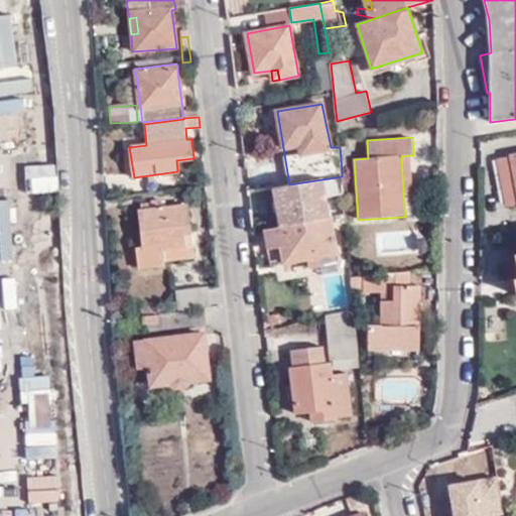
[(350,146),(340,147),(342,171),(350,170),(349,159),(351,159),(350,146)]
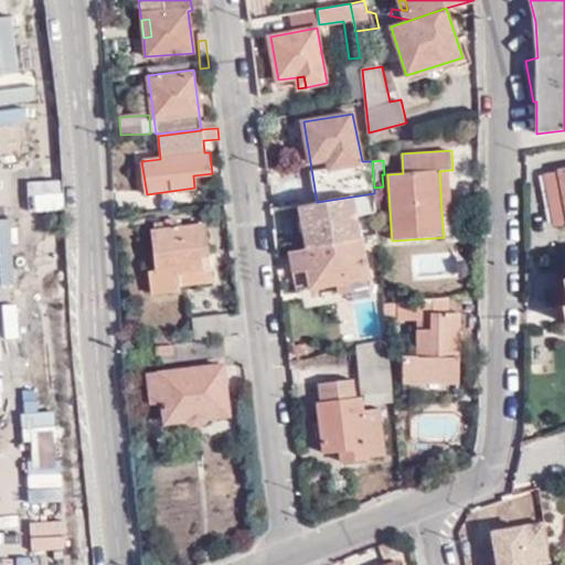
[(452,210),(449,170),(439,171),(441,211),(452,210)]
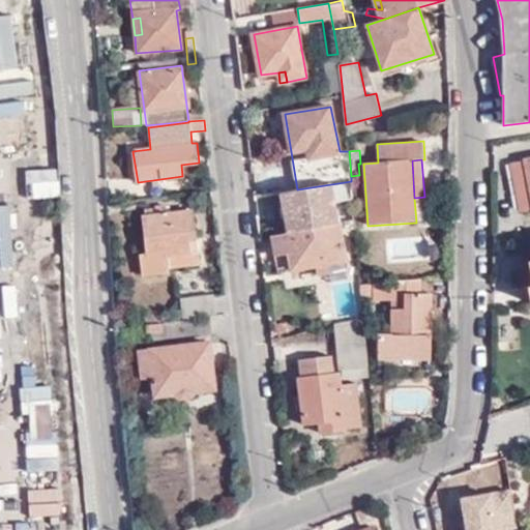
[(529,211),(529,185),(525,160),(513,164),(511,167),(519,210),(527,212),(529,211)]
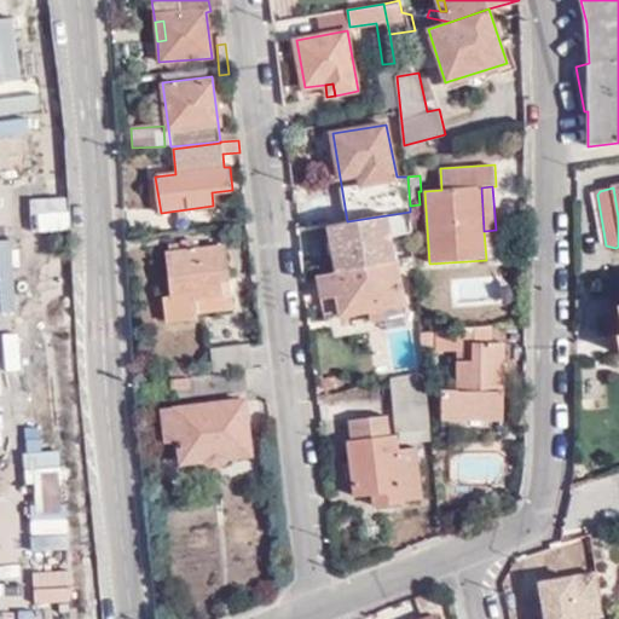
[(325,225),(334,271),(395,261),(392,229),(405,227),(408,246),(414,244),(410,212),(347,221),(325,225)]
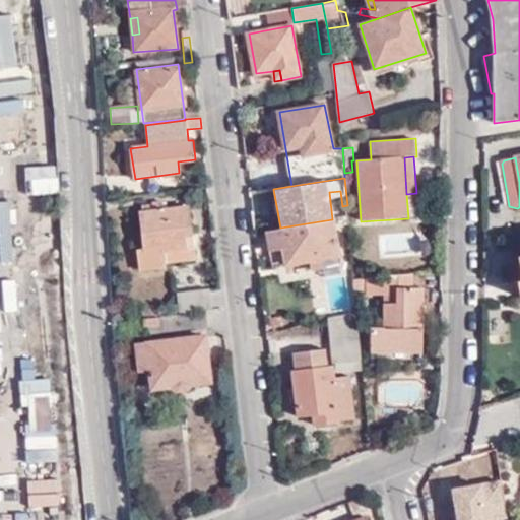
[(406,194),(408,218),(423,217),(423,193),(416,193),(406,194)]
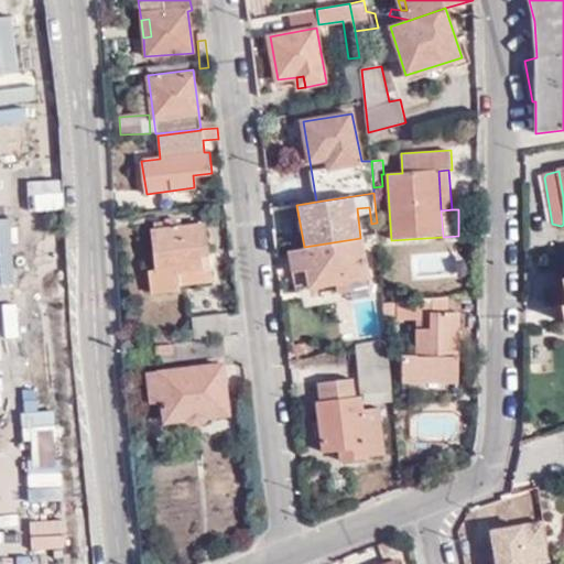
[(175,272),(202,270),(201,255),(208,255),(205,224),(179,227),(177,219),(165,219),(165,221),(166,228),(155,229),(152,229),(156,269),(148,270),(150,292),(177,290),(176,283),(175,272)]
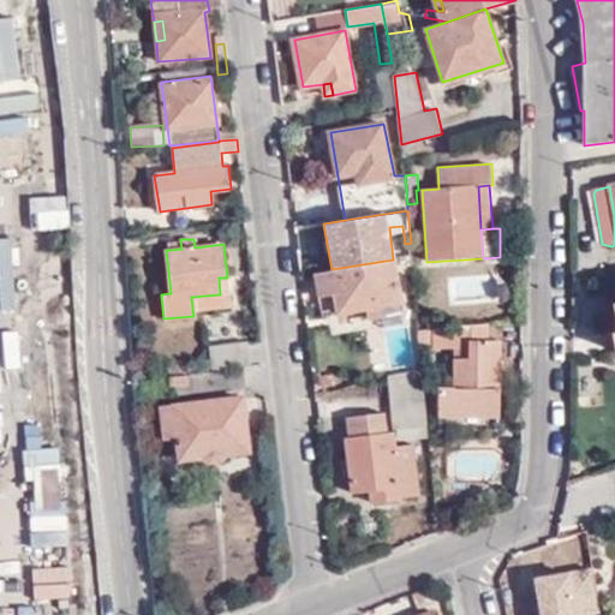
[(332,269),(315,272),(320,296),(336,294),(340,311),(365,308),(368,317),(382,315),(381,305),(400,302),(393,260),(332,269)]
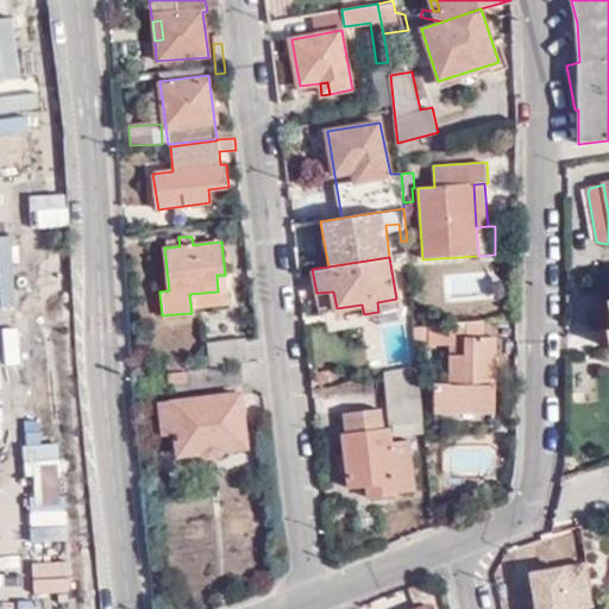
[(227,302),(226,290),(218,292),(189,294),(190,306),(227,302)]
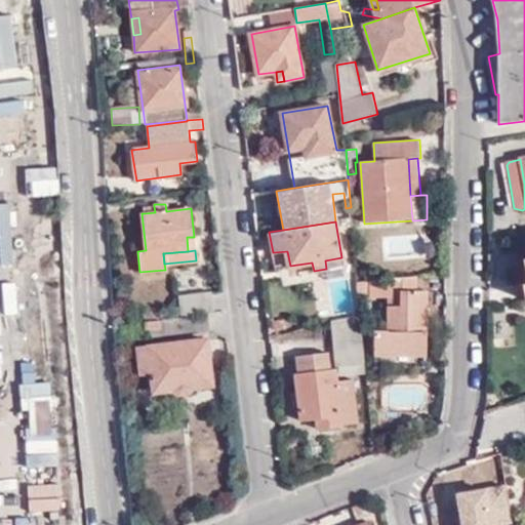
[(287,251),(273,252),(276,269),(290,266),(287,251)]
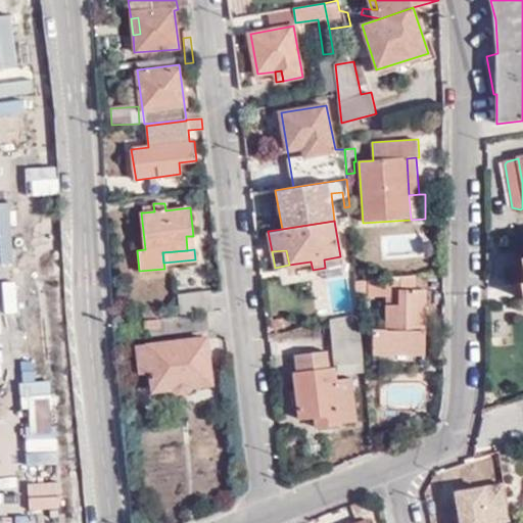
[(415,291),(415,276),(371,279),(371,295),(387,295),(387,329),(375,329),(375,354),(424,354),(425,291),(415,291)]
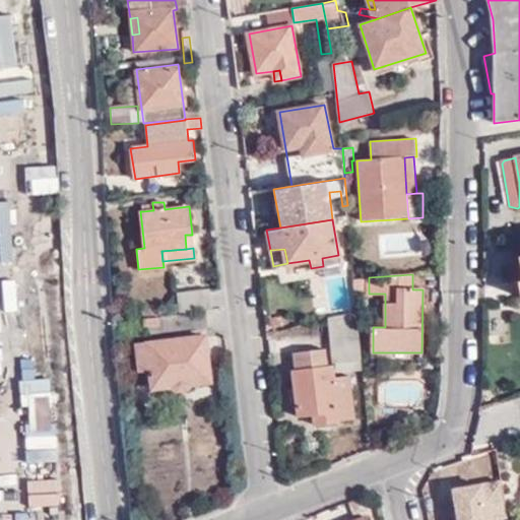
[(141,309),(143,318),(159,317),(157,307),(141,309)]
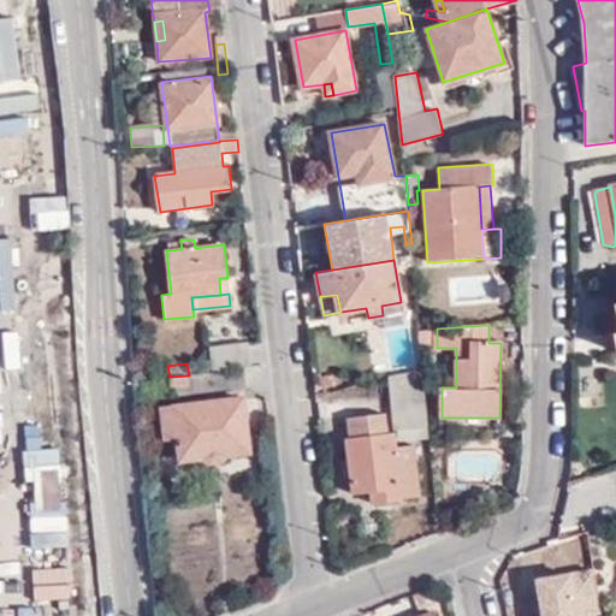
[(170,377),(163,378),(165,397),(244,386),(242,368),(213,372),(189,375),(170,377)]
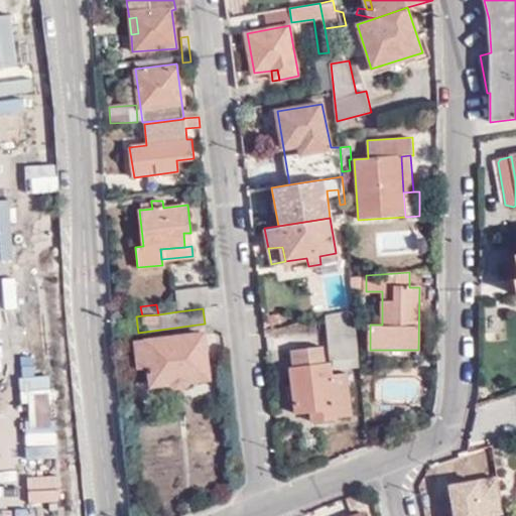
[(352,310),(327,315),(332,360),(358,357),(352,310)]
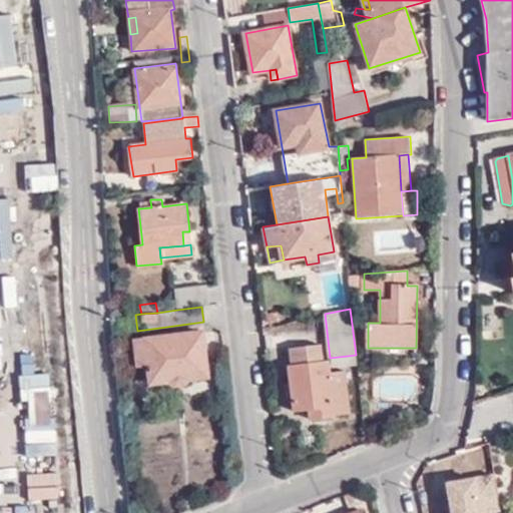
[(206,378),(201,332),(135,340),(137,365),(147,364),(150,385),(206,378)]
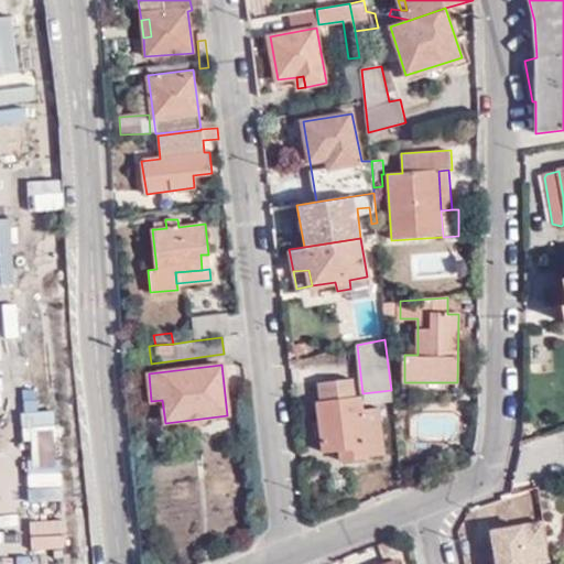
[(377,407),(360,409),(359,396),(351,397),(350,378),(320,381),(321,400),(315,401),(321,449),(338,447),(340,459),(364,457),(365,454),(381,453),(377,407)]
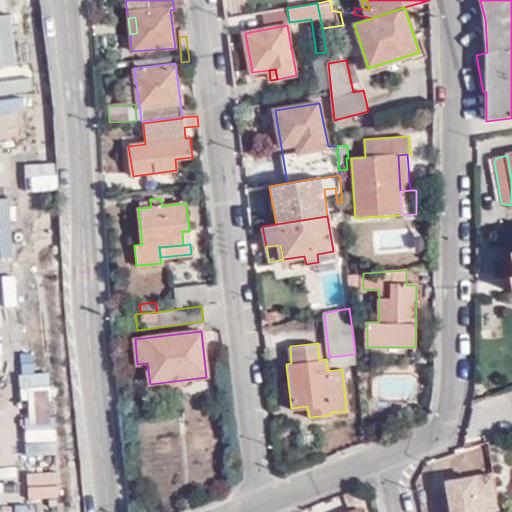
[(448,511),(497,511),(494,476),(445,480),(448,511)]
